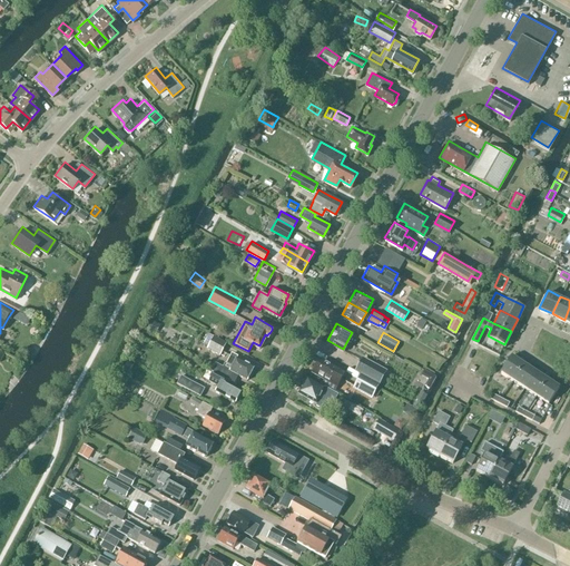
[(220,352),(226,340),(214,333),(207,345),(220,352)]
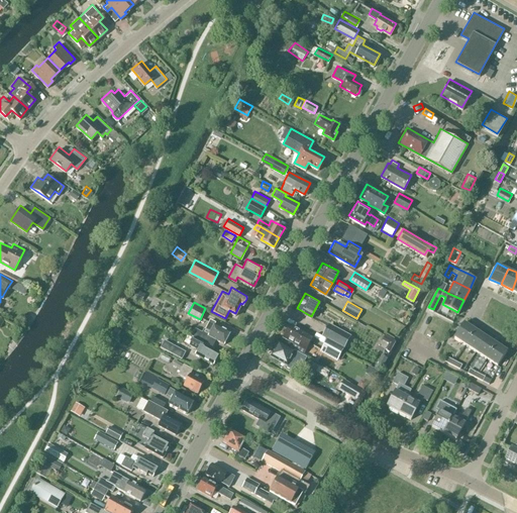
[(198,322),(196,326),(192,333),(212,344),(215,337),(223,342),(229,331),(214,322),(215,320),(210,317),(205,326),(198,322)]
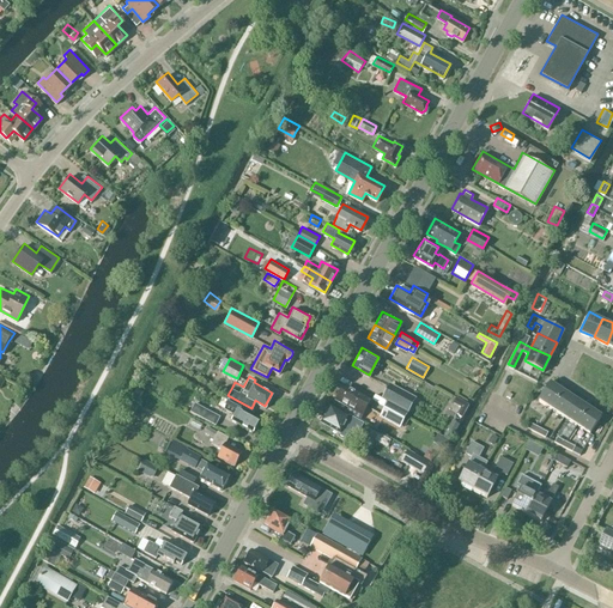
[(387,399),(407,411),(416,395),(389,381),(381,396),(387,399)]
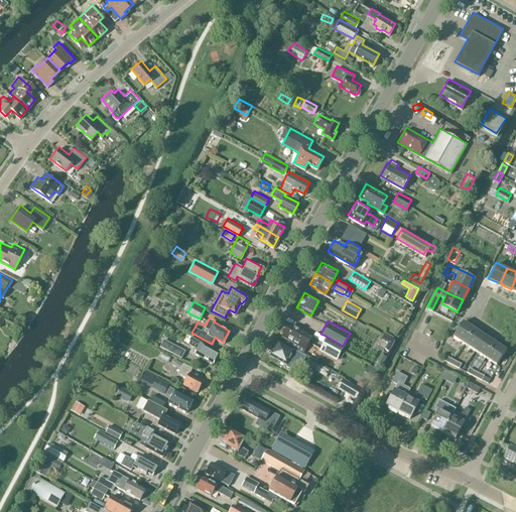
[(453,335),(464,342),(474,328),(463,321),(453,335)]
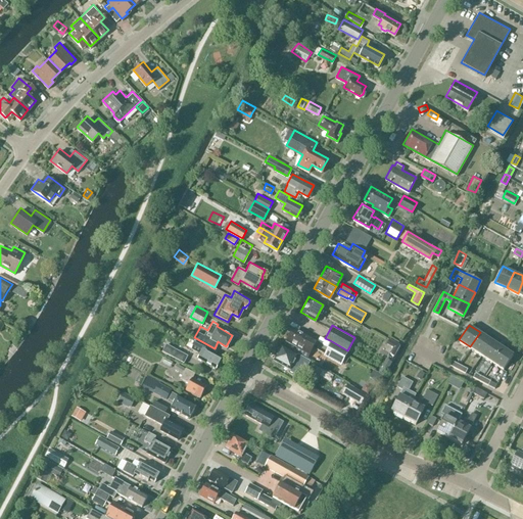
[(293,327),(286,339),(297,345),(295,349),(306,356),(315,340),(308,336),(308,335),(300,330),(299,331),(293,327)]
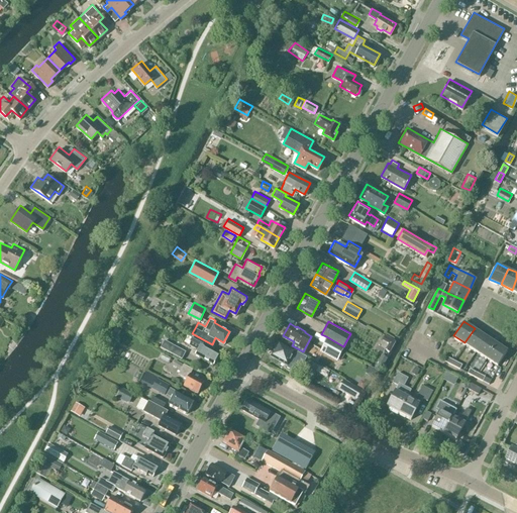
[(114,325),(112,332),(119,334),(121,328),(114,325)]
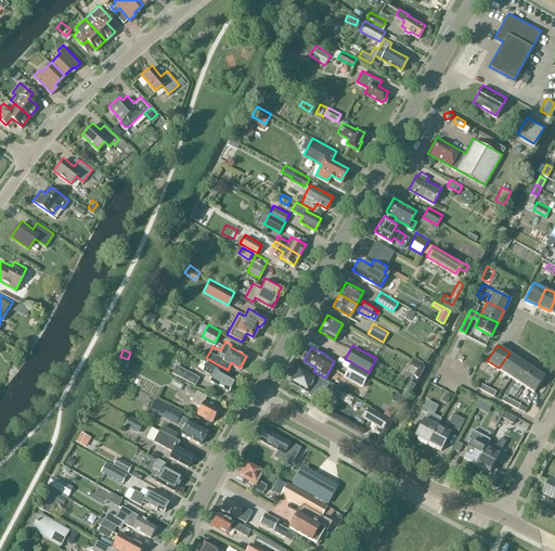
[(499,368),(511,375),(520,360),(510,353),(499,368)]
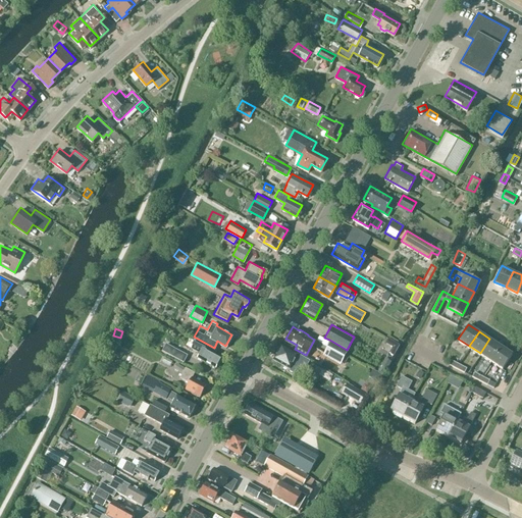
[(215,366),(220,356),(206,348),(207,347),(192,338),(188,345),(203,353),(203,352),(204,353),(201,358),(215,366)]
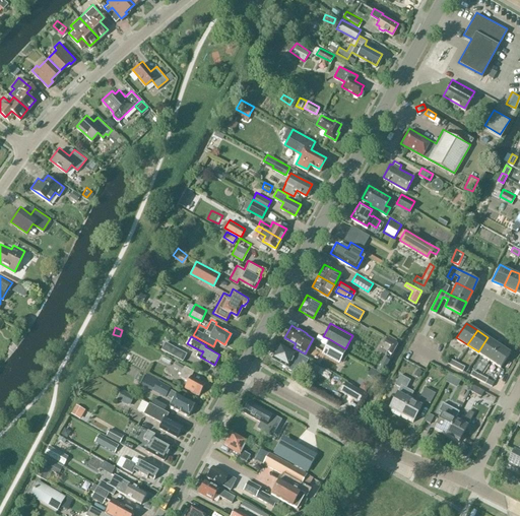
[(478,351),(489,359),(499,344),(488,337),(478,351)]
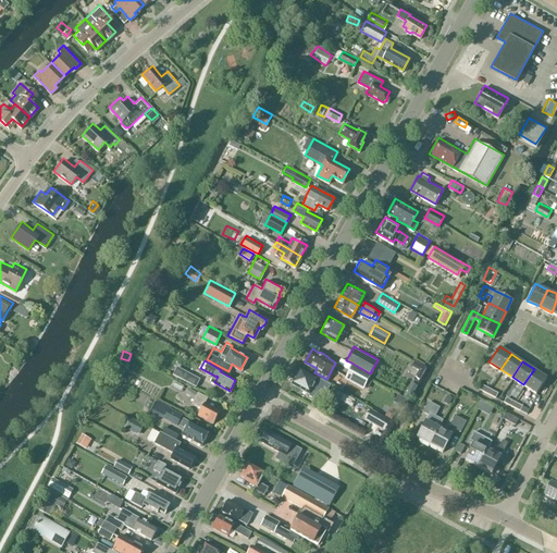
[(362,388),(370,373),(351,363),(344,378),(362,388)]
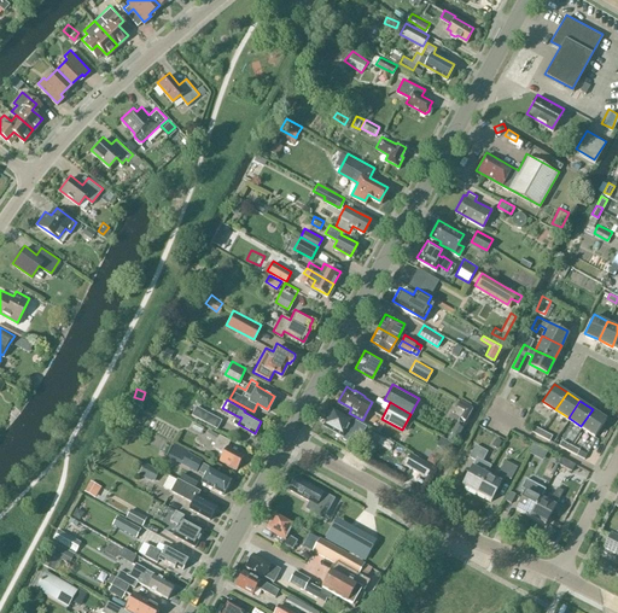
[(222,418),(196,404),(191,413),(217,427),(222,418)]
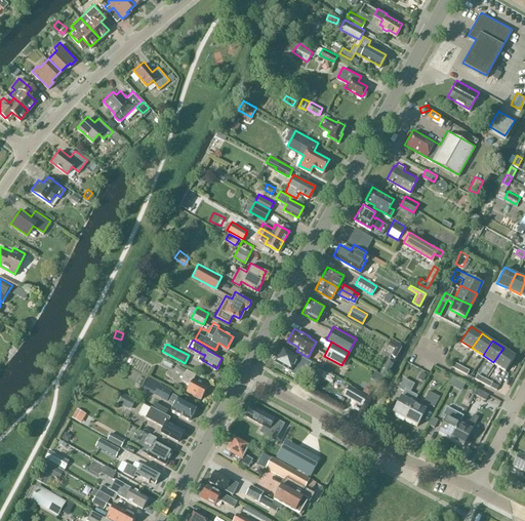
[(298,356),(282,347),(276,359),(290,367),(289,370),(296,374),(299,369),(293,365),(298,356)]
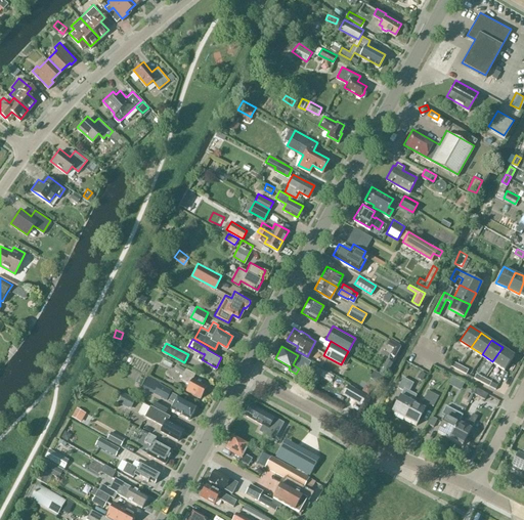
[(514,354),(503,347),(492,361),(504,369),(514,354)]
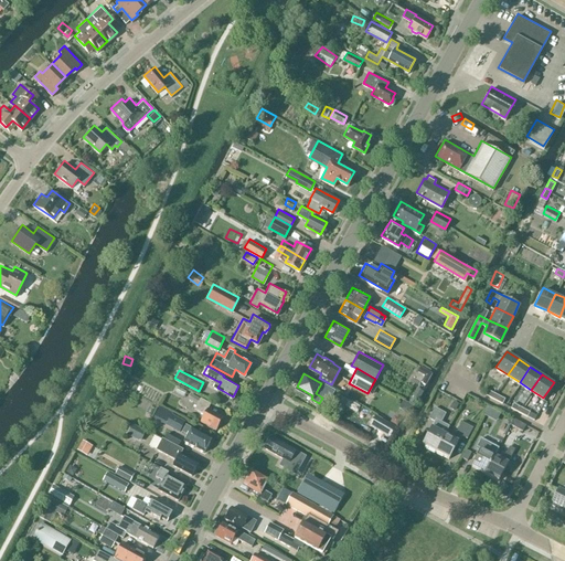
[(486,392),(493,397),(497,392),(488,388),(486,392)]
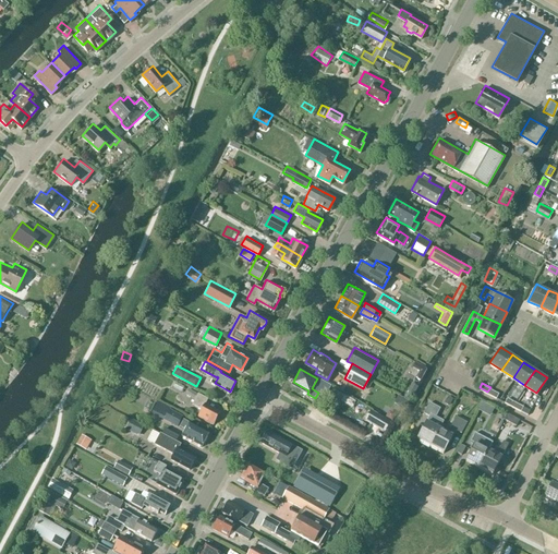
[(198,414),(214,422),(219,410),(205,402),(207,397),(189,387),(185,393),(194,397),(192,402),(202,408),(198,414)]
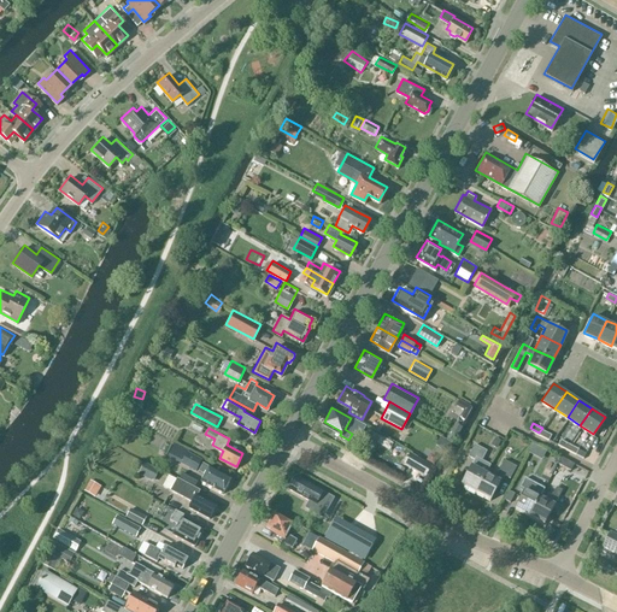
[(551,433),(542,428),(539,433),(548,437),(551,433)]
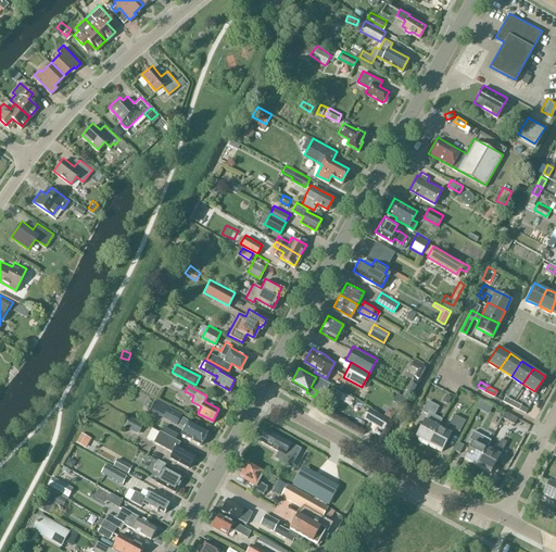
[(352,396),(339,388),(333,398),(348,405),(352,396)]
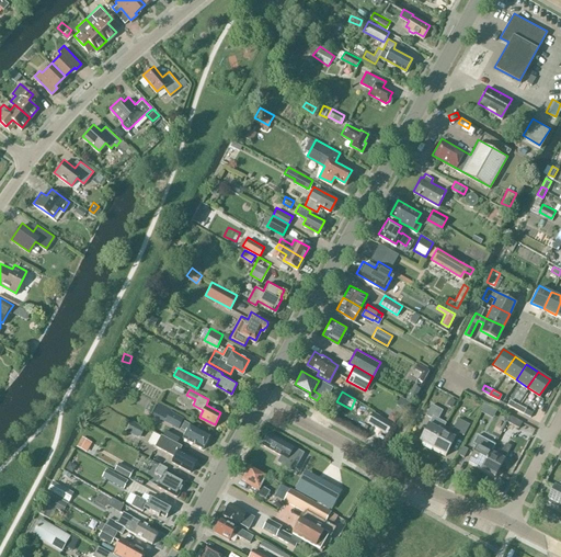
[(506,402),(515,407),(517,402),(510,398),(506,402)]
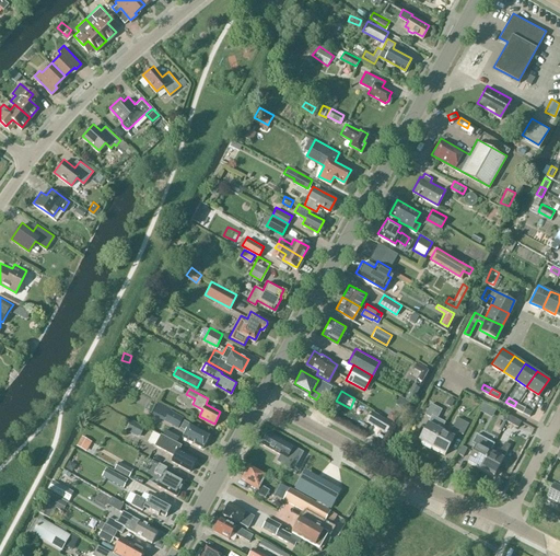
[(419,438),(431,446),(441,428),(445,420),(436,416),(442,407),(431,402),(424,413),(431,416),(428,420),(419,438)]
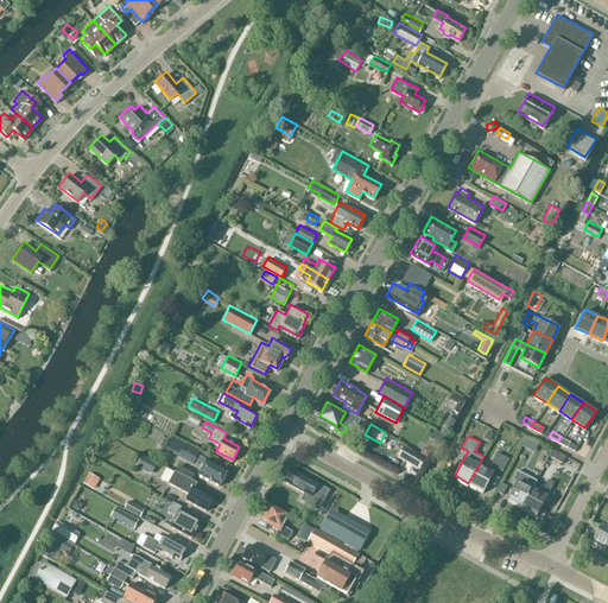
[(570,439),(561,436),(558,440),(567,445),(570,439)]
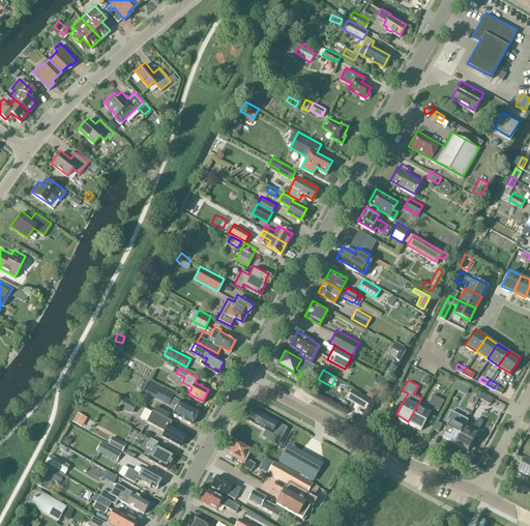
[(173,393),(162,386),(156,395),(169,402),(173,393)]
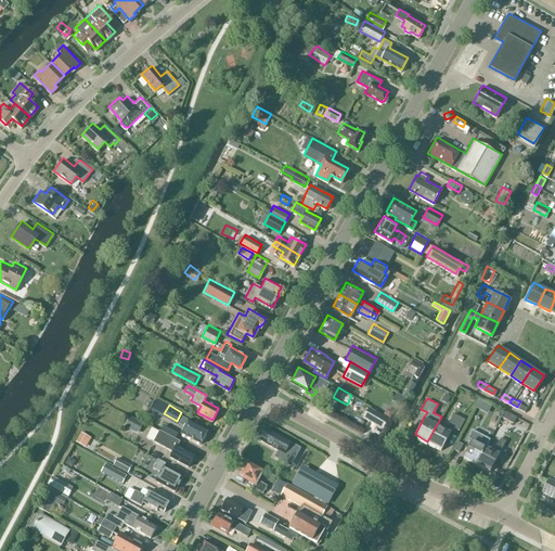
[(369,405),(363,415),(383,427),(388,417),(369,405)]
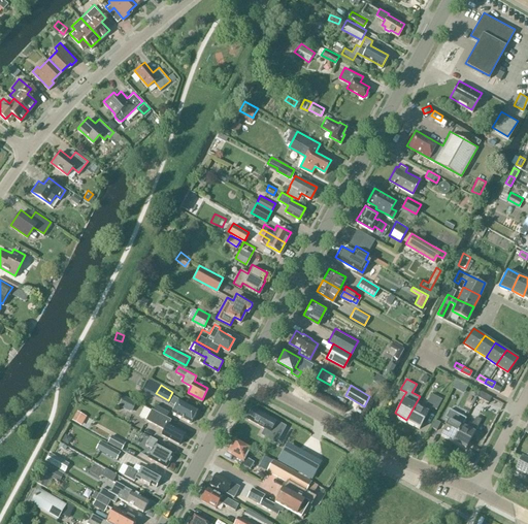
[(491,394),(480,389),(477,394),(489,399),(491,394)]
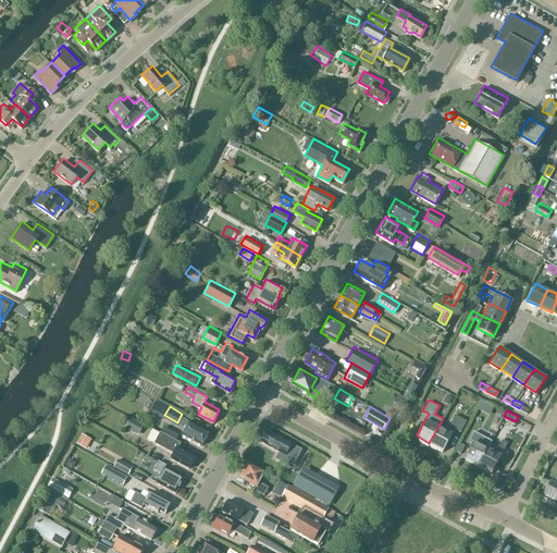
[(438,426),(429,443),(442,450),(455,427),(460,430),(466,419),(455,413),(446,429),(438,426)]
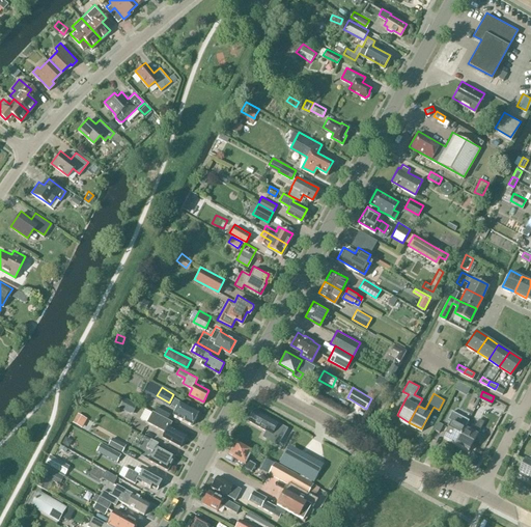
[(124,395),(118,406),(132,413),(137,403),(124,395)]
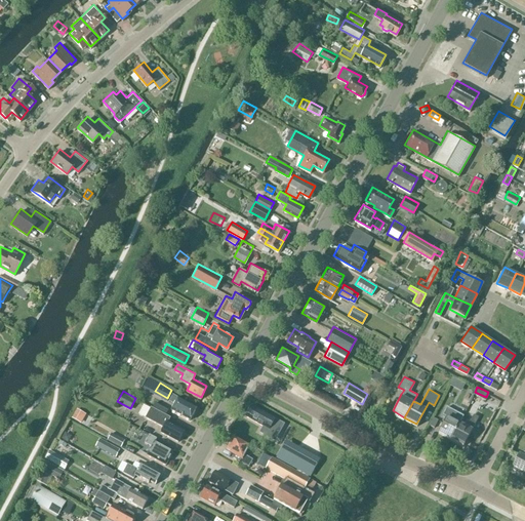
[(171,408),(190,417),(196,406),(172,393),(168,399),(174,402),(171,408)]
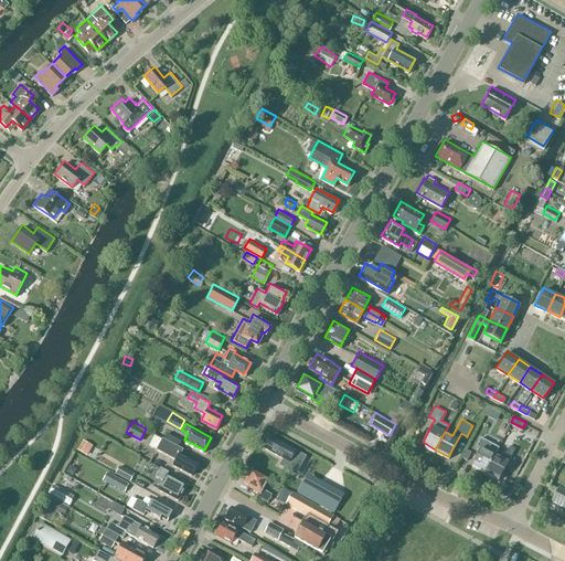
[(181,437),(169,431),(166,437),(178,444),(181,437)]
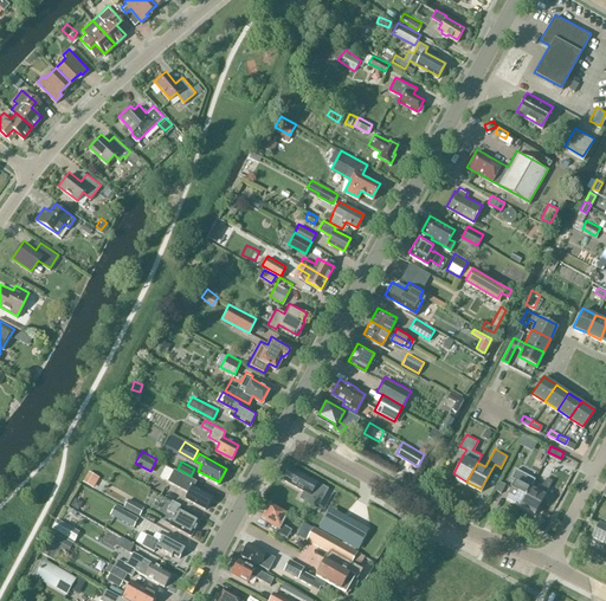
[(165,463),(159,475),(166,478),(172,466),(165,463)]
